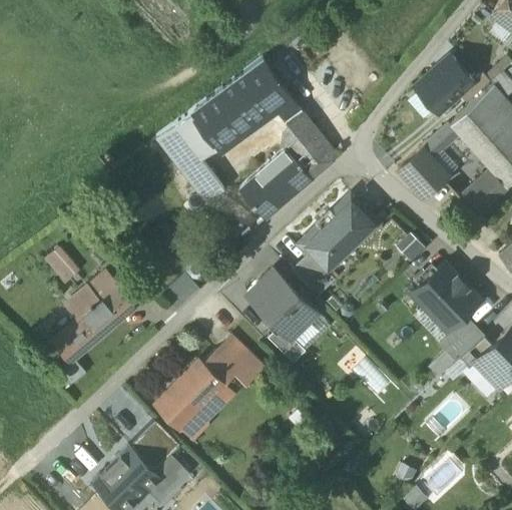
[(511,0),(502,0),(492,14),(511,28),(511,0)]
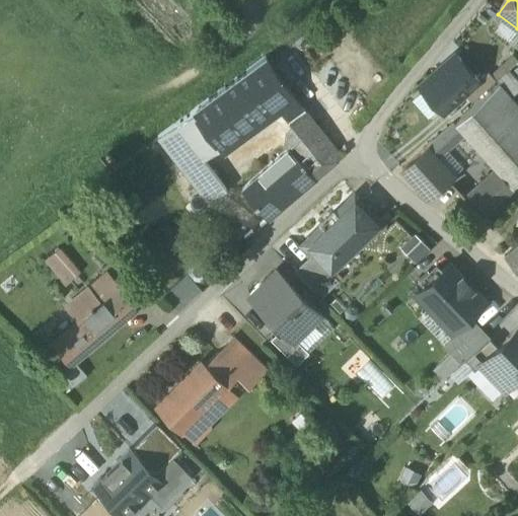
[(481,84),(457,58),(421,90),(443,117),(465,96),(481,84)]
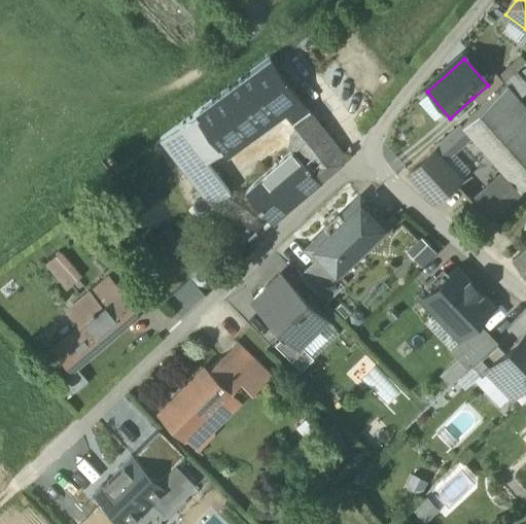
[(299,100),(271,63),(196,117),(223,154),(282,110),(299,100)]
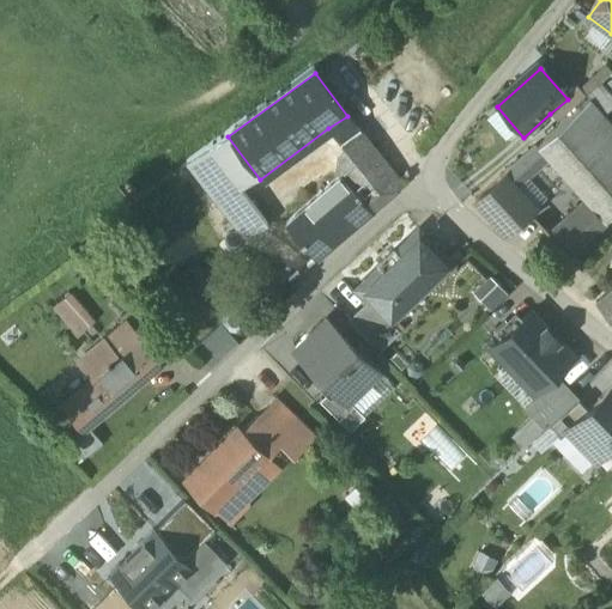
[(611,79),(589,99),(606,116),(611,110),(611,79)]
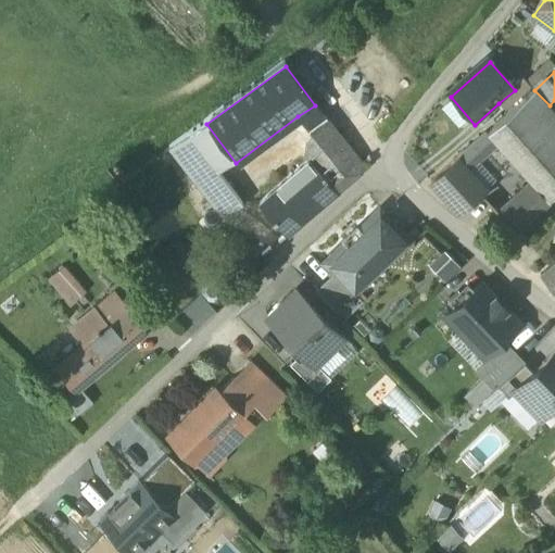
[(515,90),(499,103),(507,113),(532,91),(524,82),(515,90)]
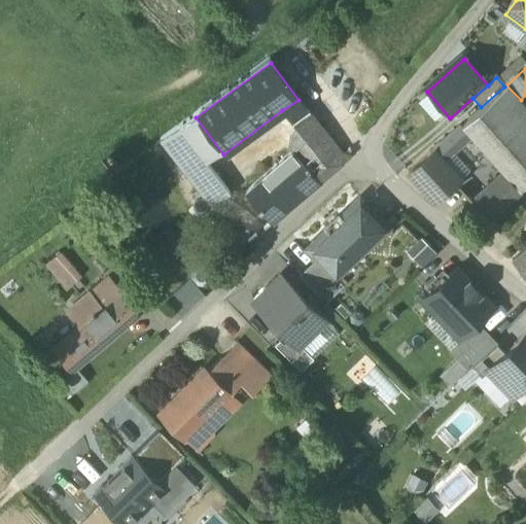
[(525,109),(507,88),(463,128),(472,138),(495,164),(525,135),(525,109)]
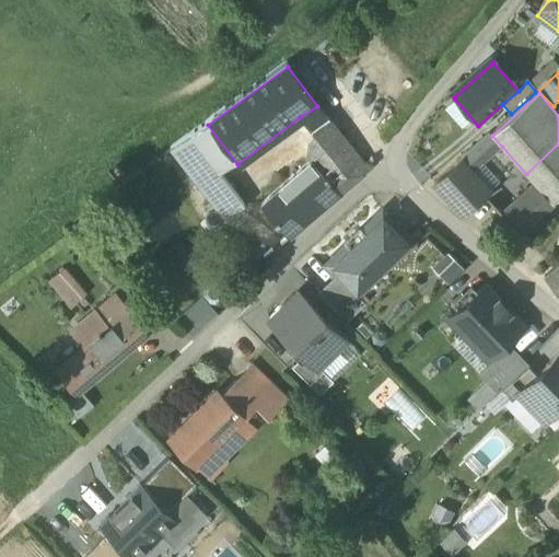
[(300,117),(314,136),(330,125),(317,106),(300,117)]
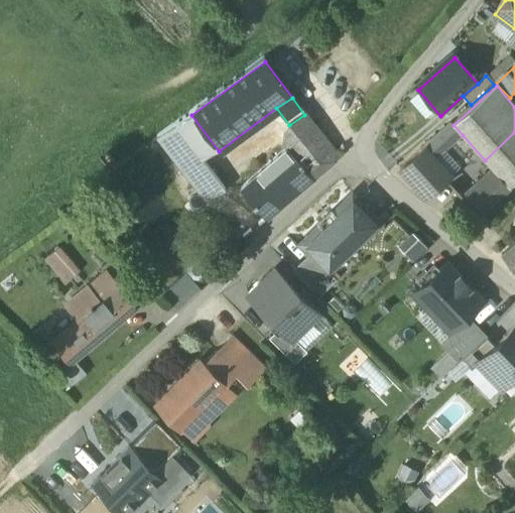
[(219,151),(191,115),(176,127),(203,163),(219,151)]
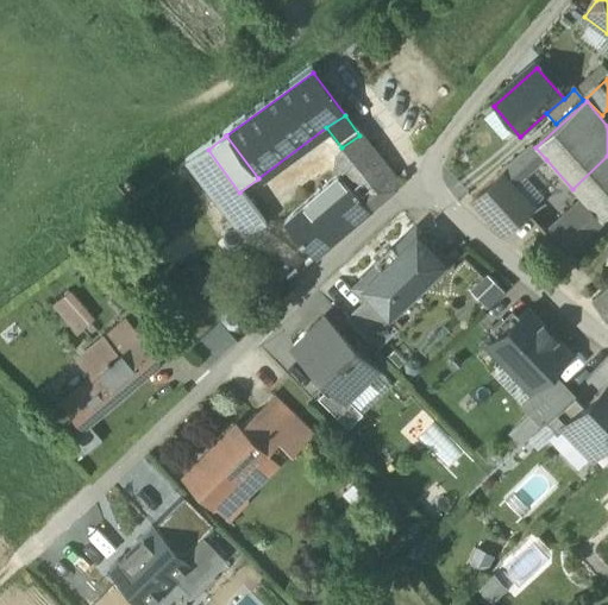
[(359,136),(342,147),(339,180),(373,151),(359,136)]
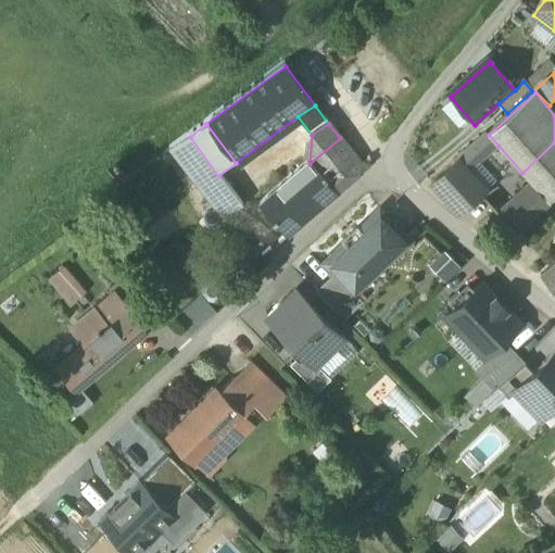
[(489,135),(458,162),(468,173),(499,146),(489,135)]
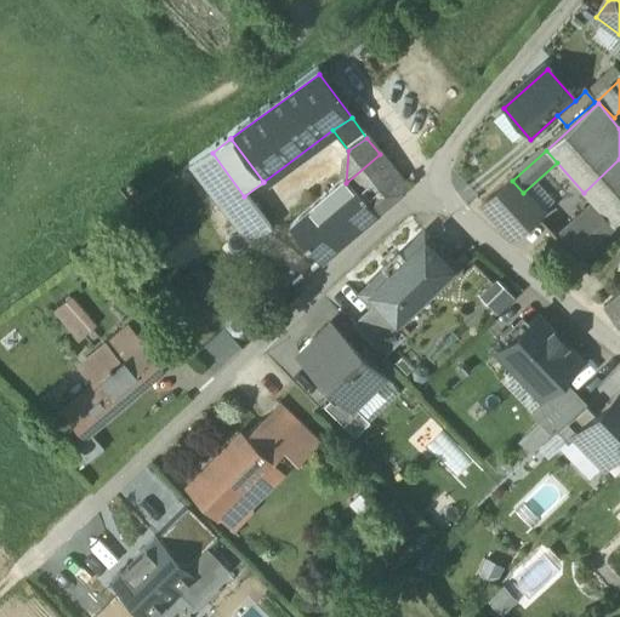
[(244,196),(212,153),(189,170),(250,249),(272,233),(244,196)]
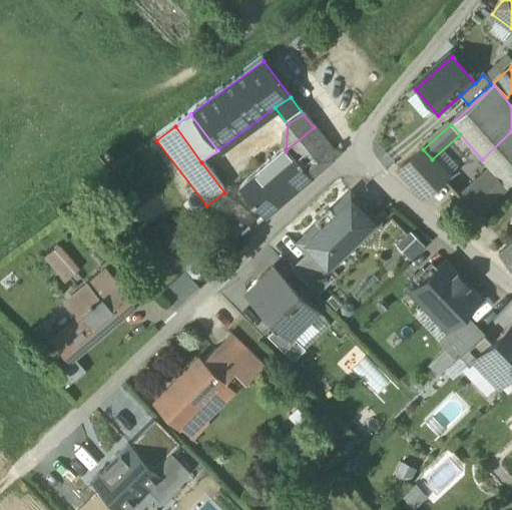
[(314,127),(286,151),(313,180),(337,160),(337,158),(314,127)]
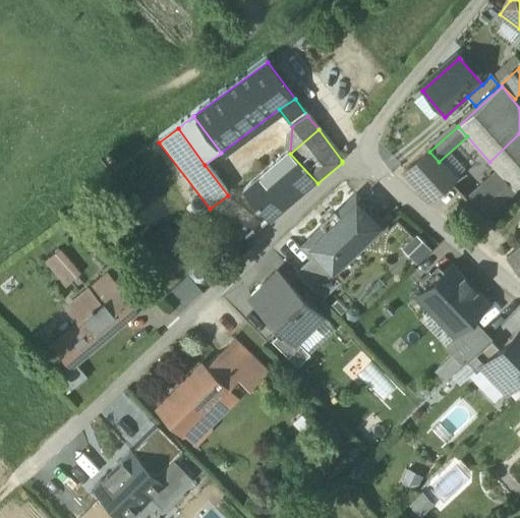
[(519,133),(489,162),(499,173),(515,191),(519,186),(519,133)]
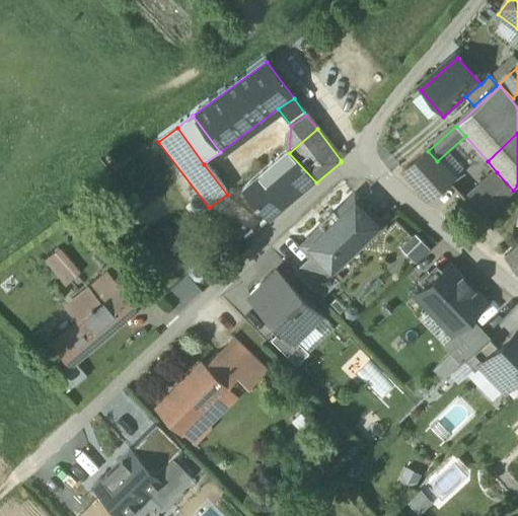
[(437,161),(428,151),(404,172),(430,201),(452,179),(437,161)]
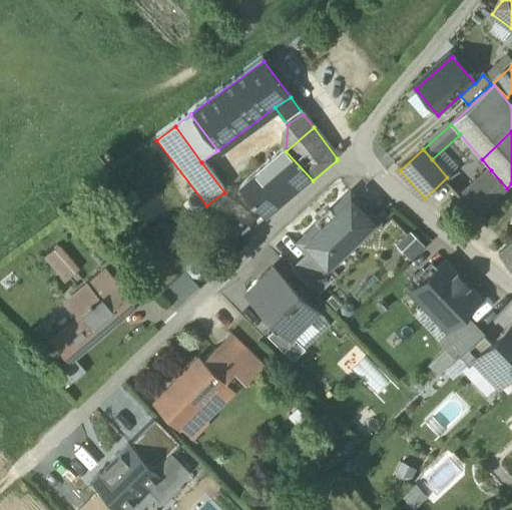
[(286,151),(240,190),(266,220),(313,180),(286,151)]
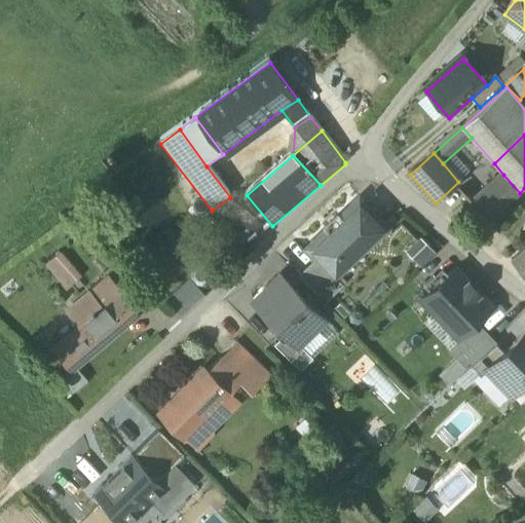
[(503,175),(472,203),(488,222),(520,193),(503,175)]
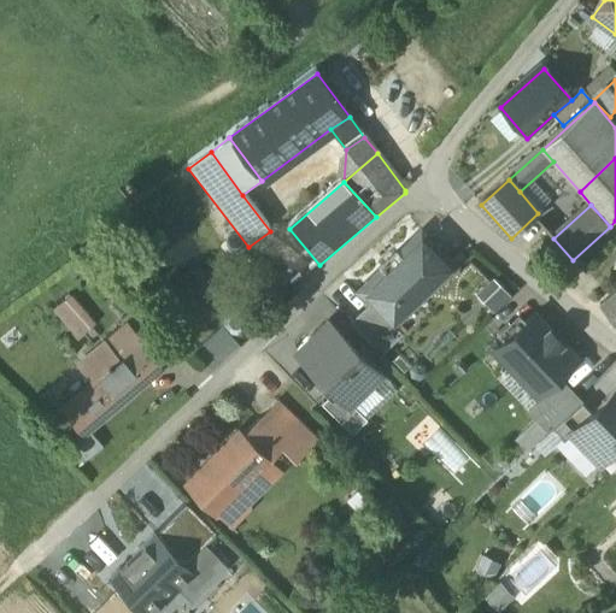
[(424,235),(362,296),(373,307),(396,331),(458,269),(424,235)]
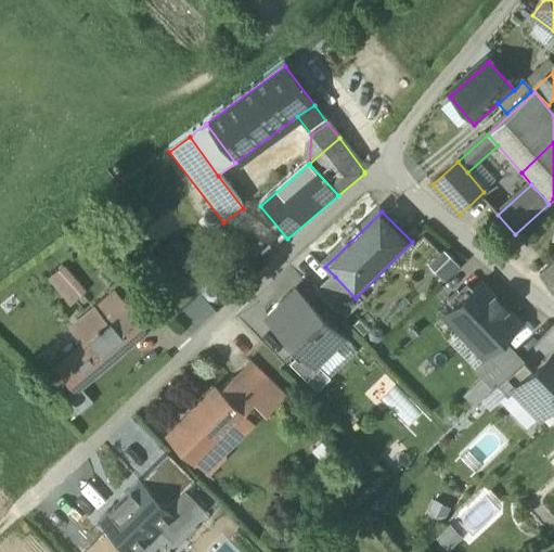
[(428,269),(446,285),(461,271),(443,254),(428,269)]
